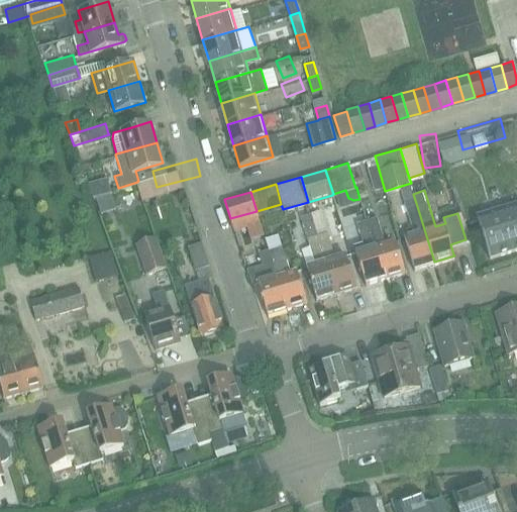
[(477,214),(484,237),(490,257),(516,247),(516,201),(509,204),(508,200),(503,202),(504,206),(477,214)]
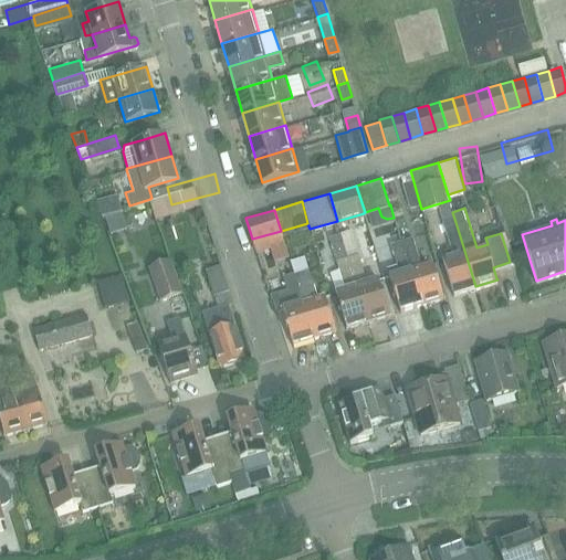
[(475,286),(456,222),(446,225),(453,253),(442,256),(453,292),(453,294),(475,286)]
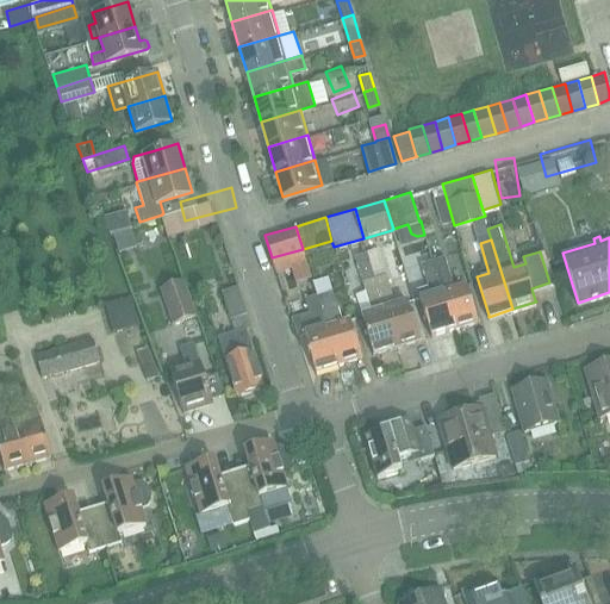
[(379,246),(367,249),(397,344),(419,337),(408,298),(396,302),(379,246)]
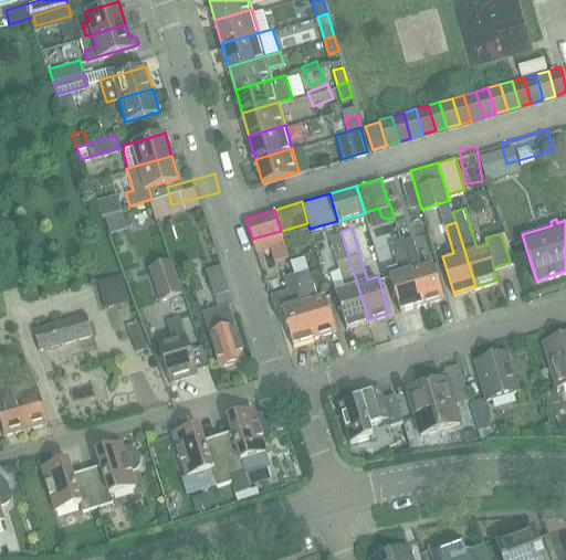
[(368,319),(341,231),(329,234),(346,285),(335,288),(346,326),(368,319)]
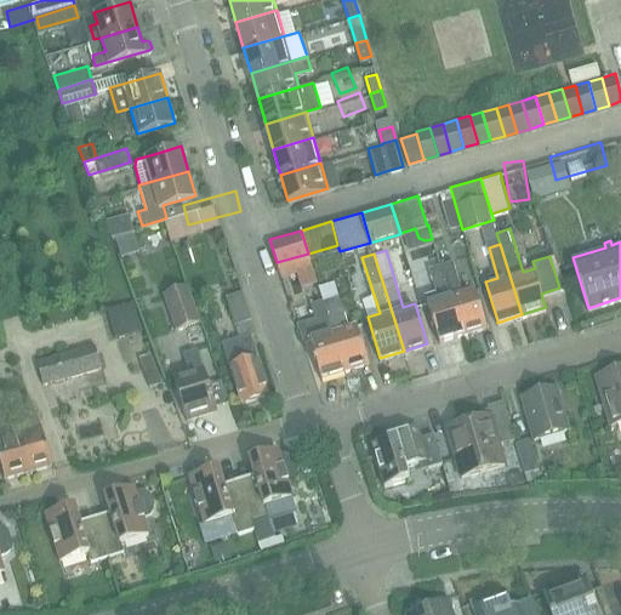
[(453,258),(442,262),(462,332),(486,325),(474,285),(462,289),(453,258)]
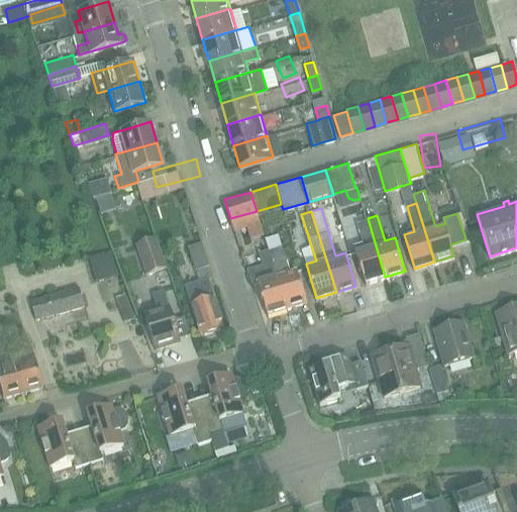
[(385,277),(368,218),(357,221),(364,238),(353,241),(366,283),(385,277)]
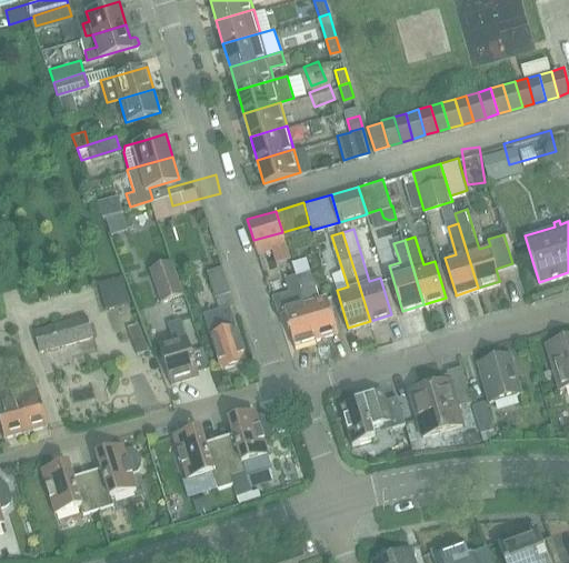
[(149,265),(161,299),(183,291),(171,258),(149,265)]
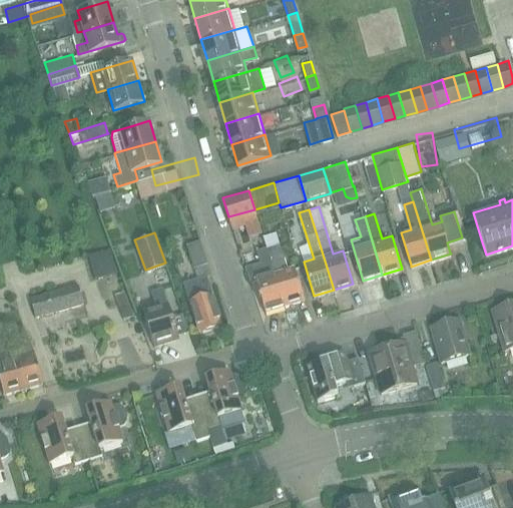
[(199,238),(186,242),(193,266),(207,262),(199,238)]
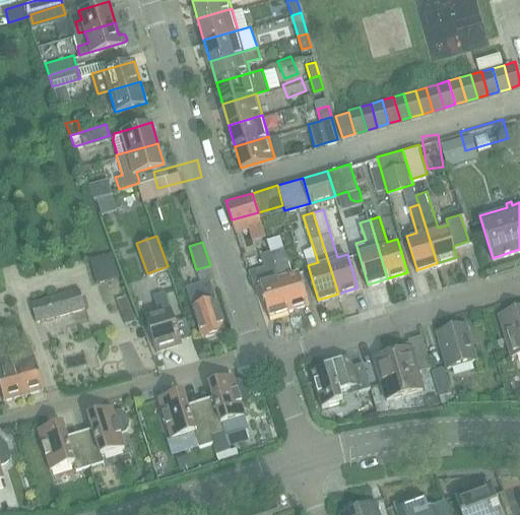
[(279,247),(270,250),(288,309),(308,303),(298,268),(287,272),(279,247)]
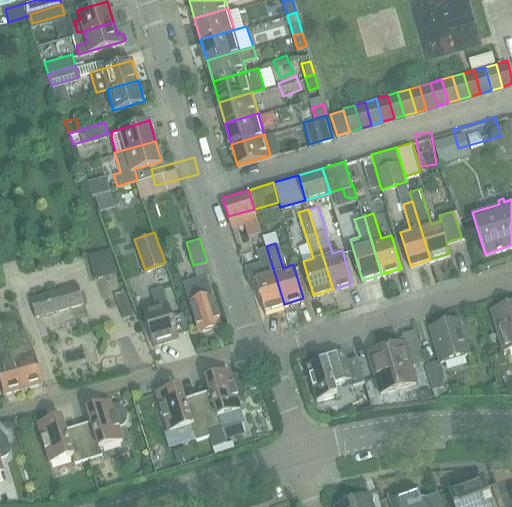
[(284,304),(266,246),(266,245),(256,248),(260,260),(244,265),(246,270),(249,280),(255,278),(260,295),(258,295),(259,298),(260,297),(264,310),(284,304)]
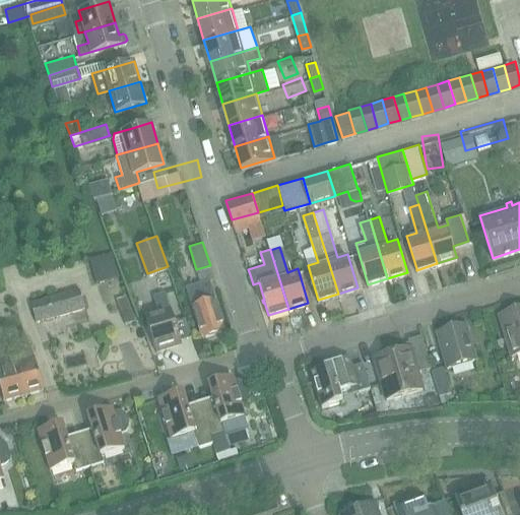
[(186,285),(196,316),(202,335),(225,328),(209,277),(186,285)]
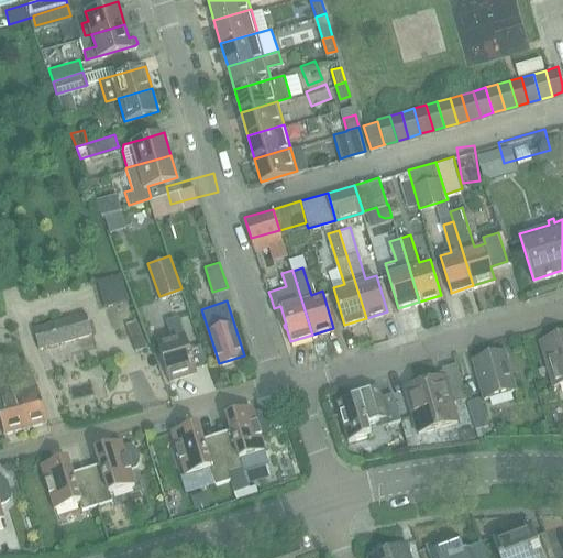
[(194,303),(183,308),(191,323),(202,317),(194,303)]
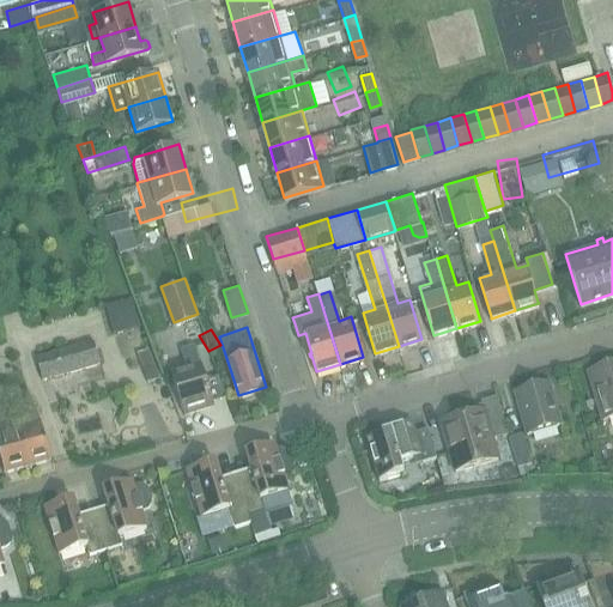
[(36,353),(42,376),(99,360),(93,338),(36,353)]
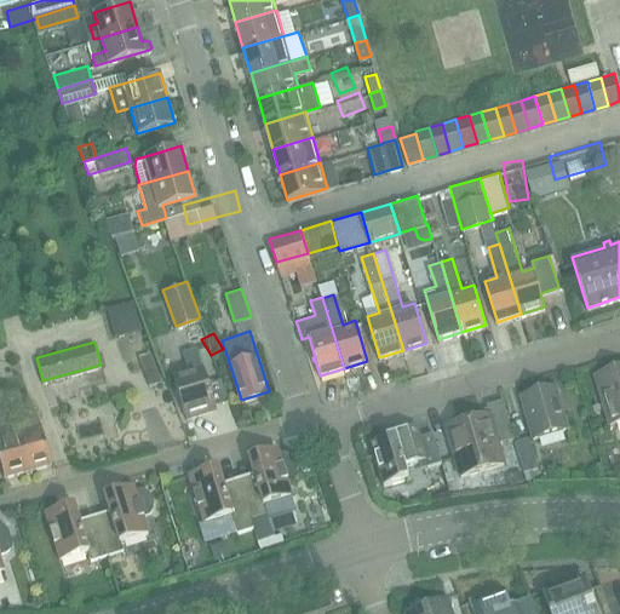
[(172,373),(179,394),(187,417),(217,408),(202,363),(196,345),(183,350),(188,368),(172,373)]
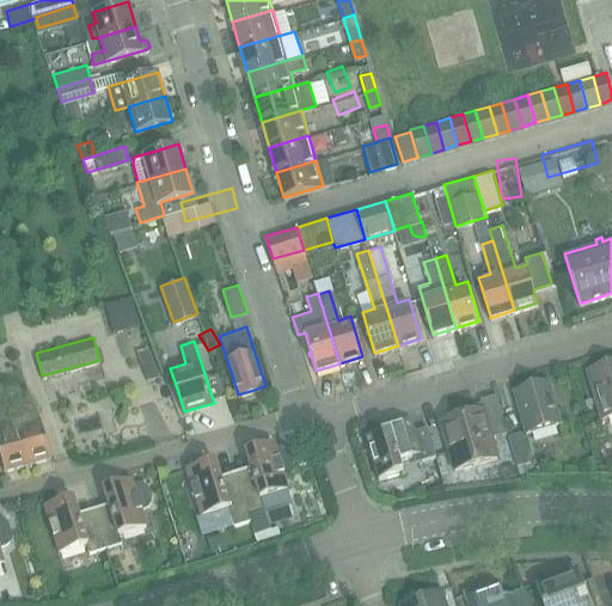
[(611,360),(587,367),(601,416),(611,412),(611,360)]
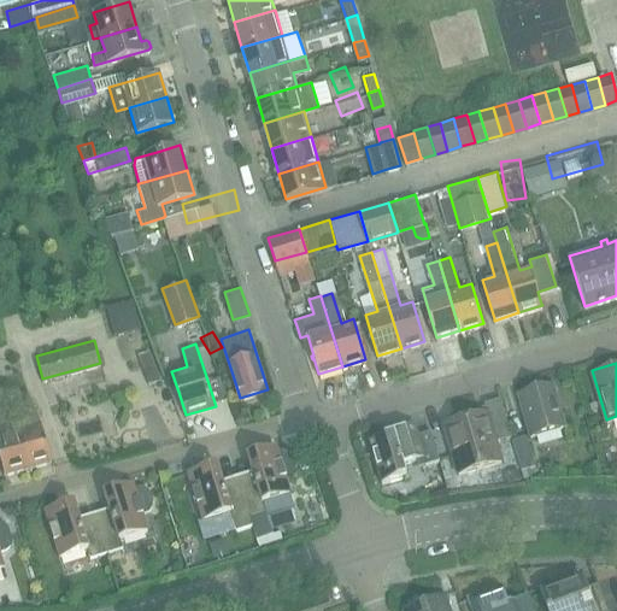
[(518,392),(530,434),(564,424),(552,382),(518,392)]
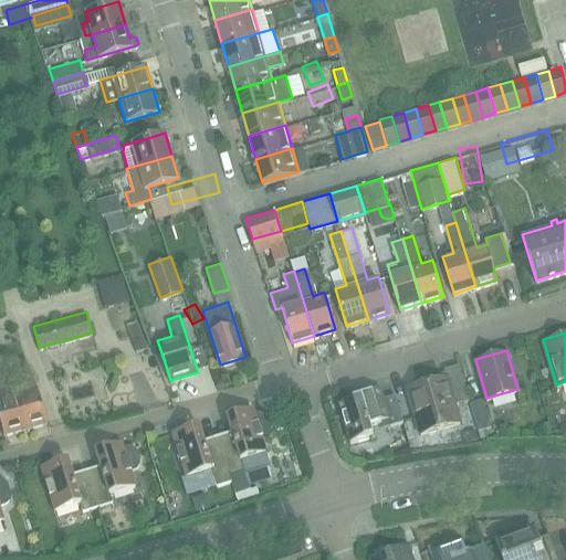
[(407,387),(420,432),(460,421),(454,402),(469,399),(459,363),(444,368),(447,374),(407,387)]
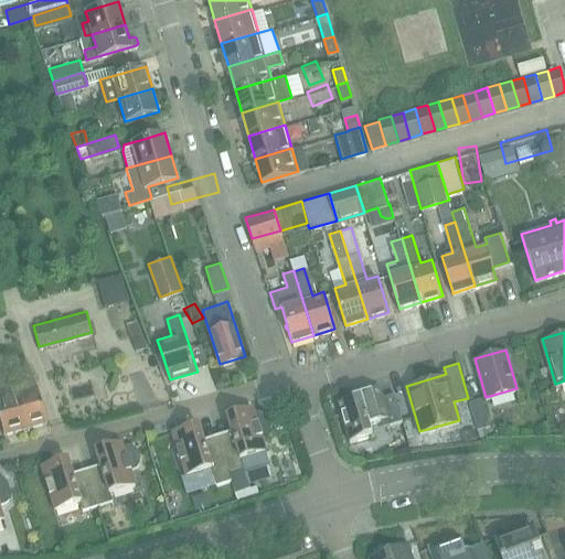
[(0,397),(0,417),(4,432),(48,421),(35,378),(11,385),(13,394),(0,397)]
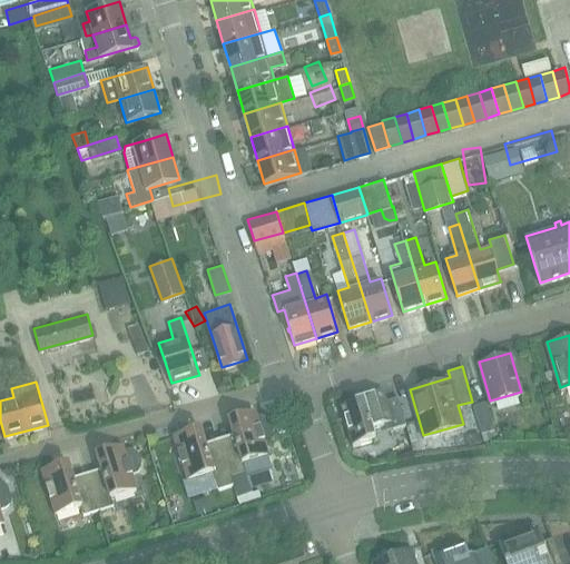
[(341,405),(353,444),(375,437),(372,425),(391,419),(393,426),(405,423),(397,396),(386,399),(383,388),(362,395),(363,398),(341,405)]
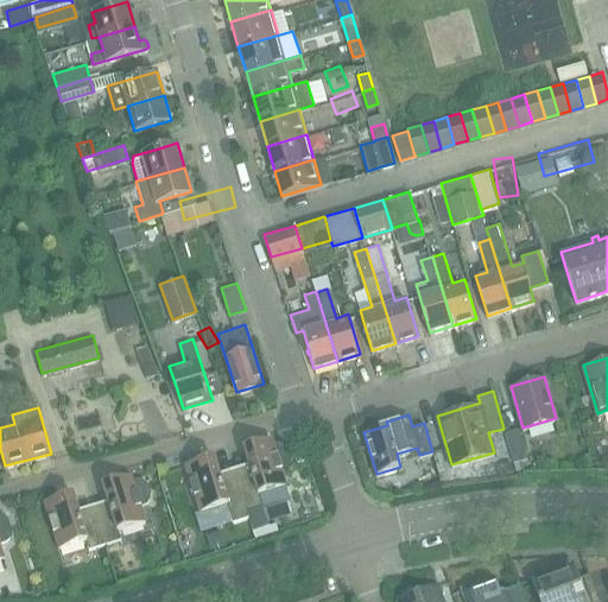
[(505,430),(513,461),(527,456),(518,426),(505,430)]
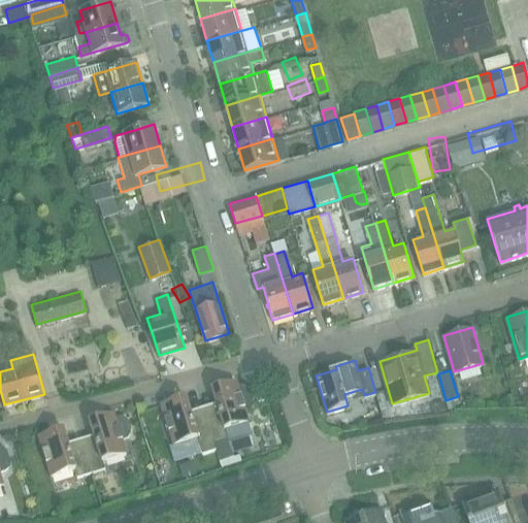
[(236,380),(211,388),(218,406),(204,411),(213,439),(227,434),(225,427),(249,420),(243,404),(250,402),(252,398),(252,394),(251,388),(248,385),(243,383),(237,385),(236,380)]
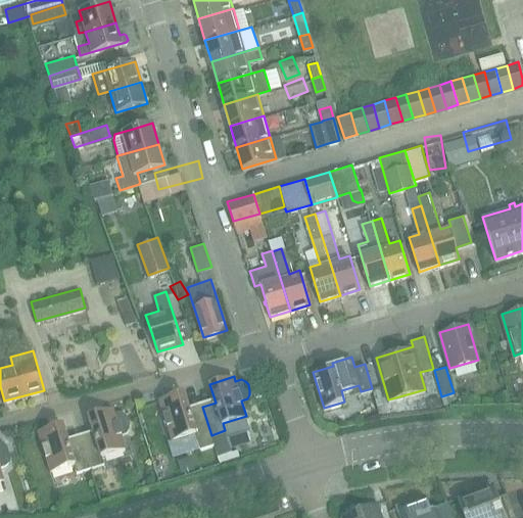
[(159,399),(165,419),(172,438),(195,431),(199,448),(214,442),(211,435),(202,407),(190,411),(184,392),(159,399)]
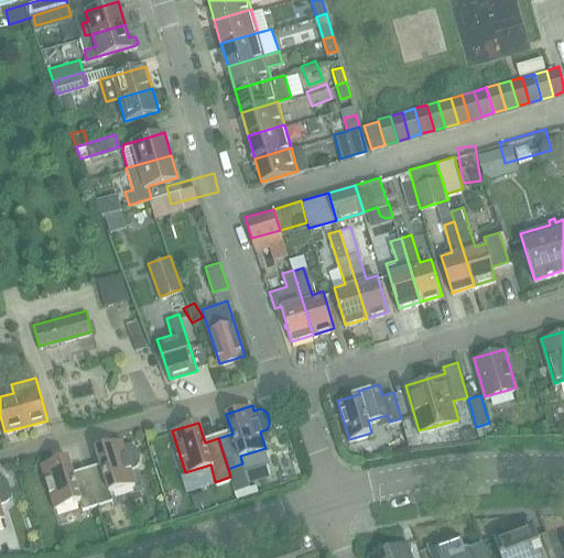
[(101,468),(87,472),(97,502),(112,498),(109,489),(134,481),(129,466),(136,463),(138,459),(139,455),(137,448),(133,445),(129,442),(123,445),(121,439),(95,448),(101,468)]
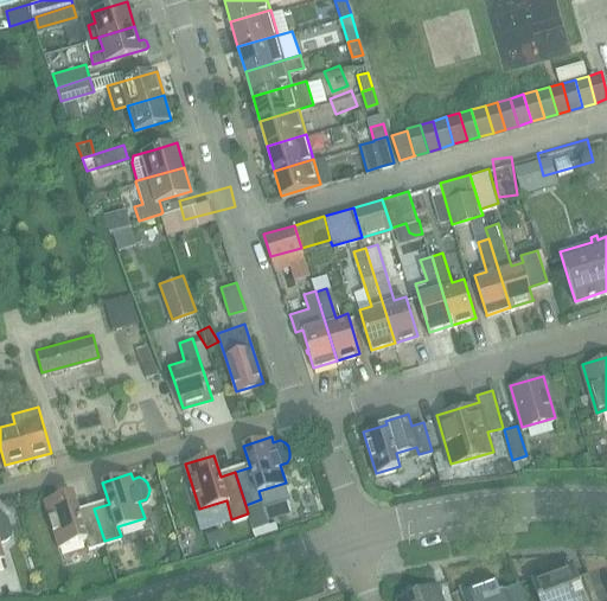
[(45,500),(51,523),(58,545),(85,537),(88,547),(104,541),(94,509),(80,513),(72,491),(45,500)]
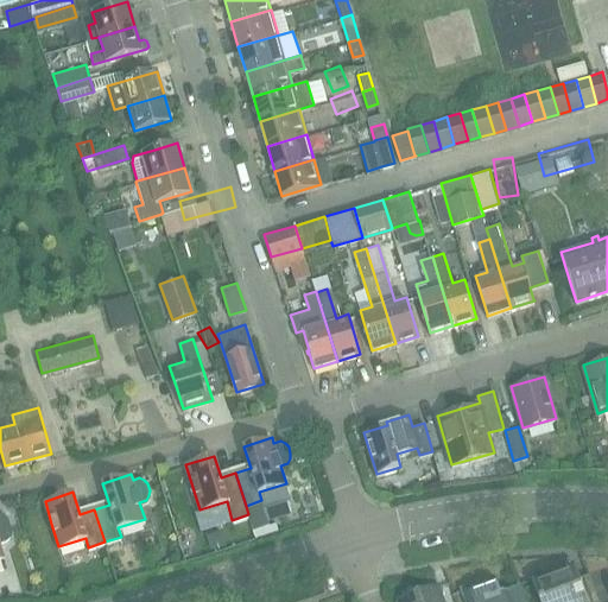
[(0,557),(4,556),(0,544),(0,539),(5,538),(10,534),(11,528),(7,517),(2,512),(0,512),(0,557)]
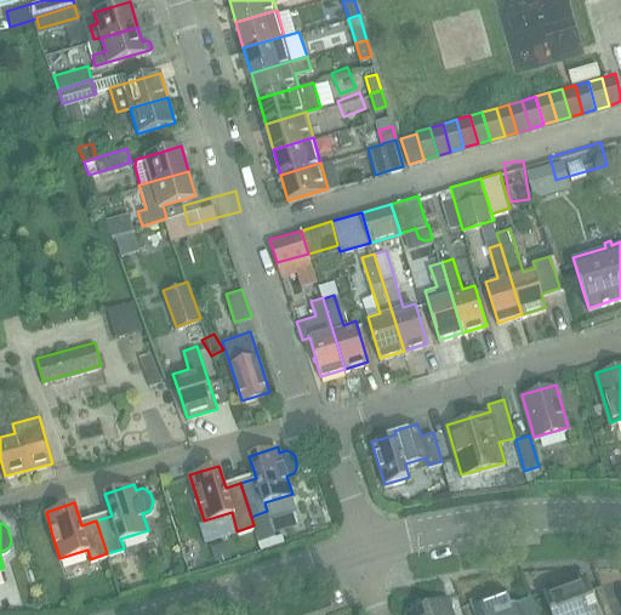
[(545,593),(552,614),(611,614),(604,592),(603,592),(603,593),(592,597),(585,578),(545,593)]
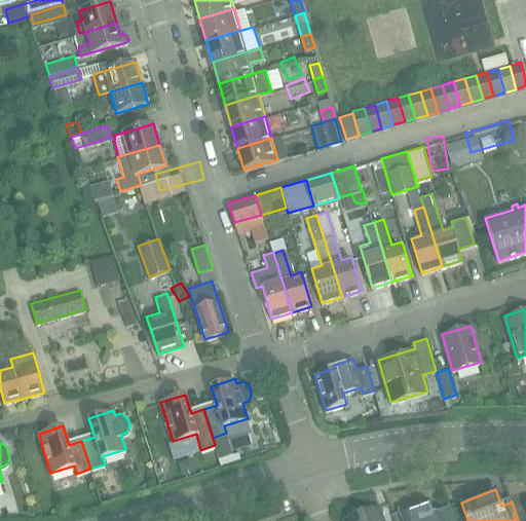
[(400,508),(404,520),(456,520),(449,501),(448,501),(449,505),(433,512),(427,497),(400,508)]
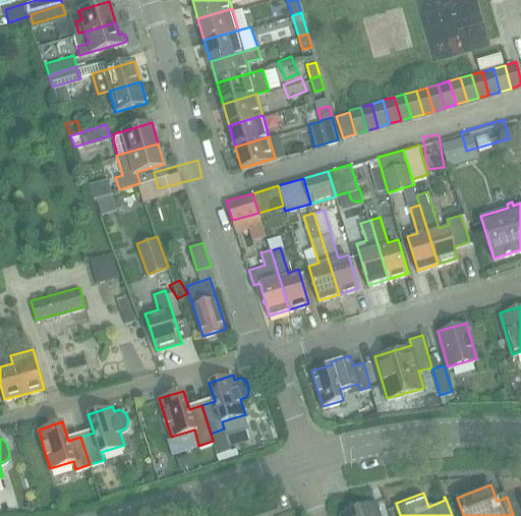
[(381,515),(375,502),(341,514),(341,515),(381,515)]
